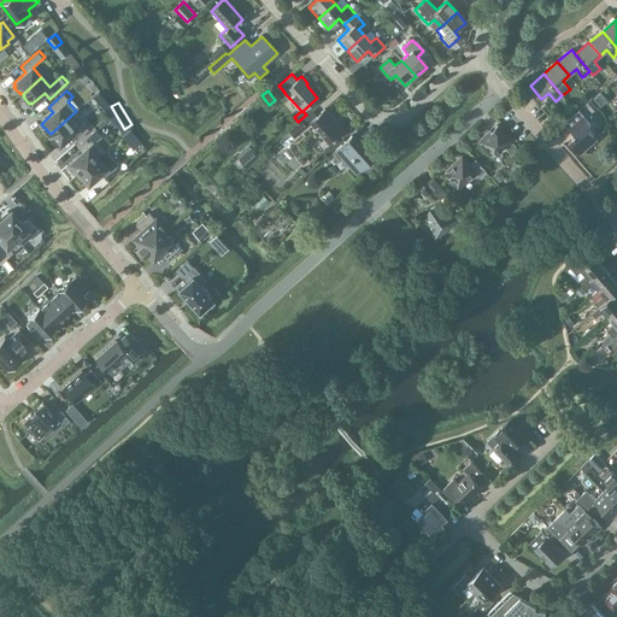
[(324,109),(310,122),(330,145),(323,150),(327,154),(340,144),(334,137),(341,130),(331,119),(333,118),(324,109)]
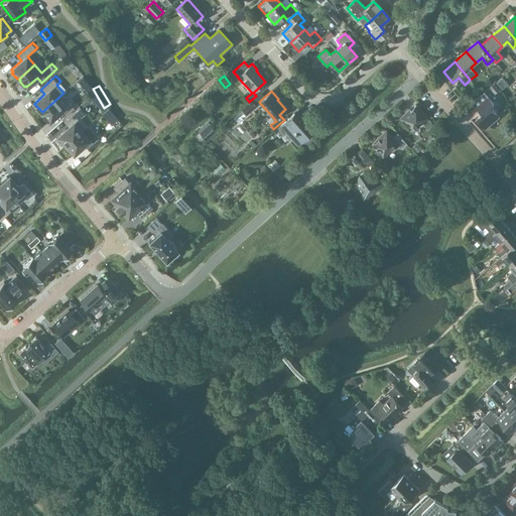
[(501,116),(492,106),(495,103),(489,97),(485,92),(473,103),(483,113),(477,118),(486,129),(501,116)]
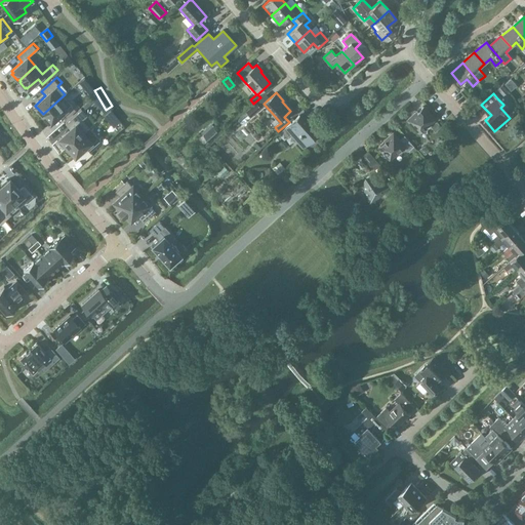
[(65,94),(43,114),(50,122),(61,113),(66,118),(75,110),(70,104),(66,108),(58,101),(65,94)]
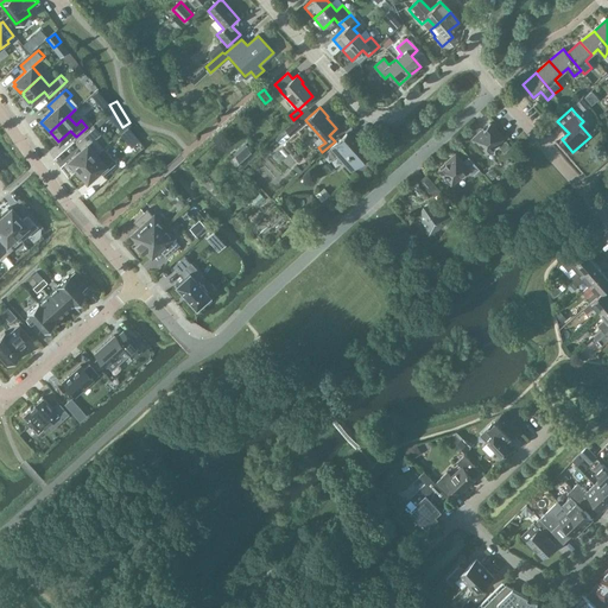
[(290,134),(301,126),(296,120),(285,128),(290,134)]
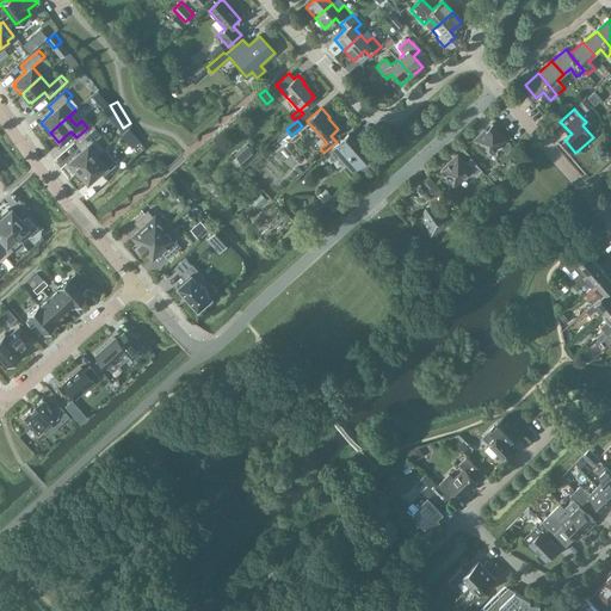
[(492,124),(475,140),(487,154),(505,139),(492,124)]
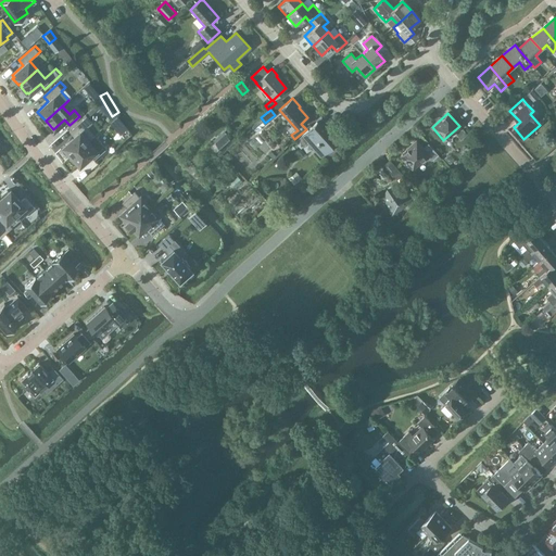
[(71,154),(72,155),(95,135),(87,126),(91,122),(86,116),(70,131),(74,137),(63,147),(65,148),(63,149),(70,155),(71,154)]
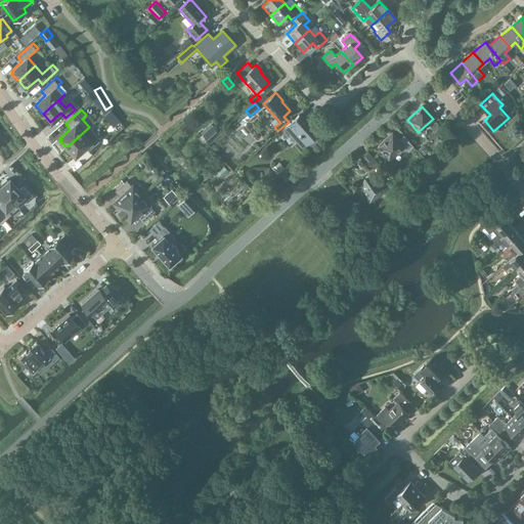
[(299,116),(280,131),(287,137),(290,134),(302,146),(317,133),(304,119),(302,120),(299,116)]
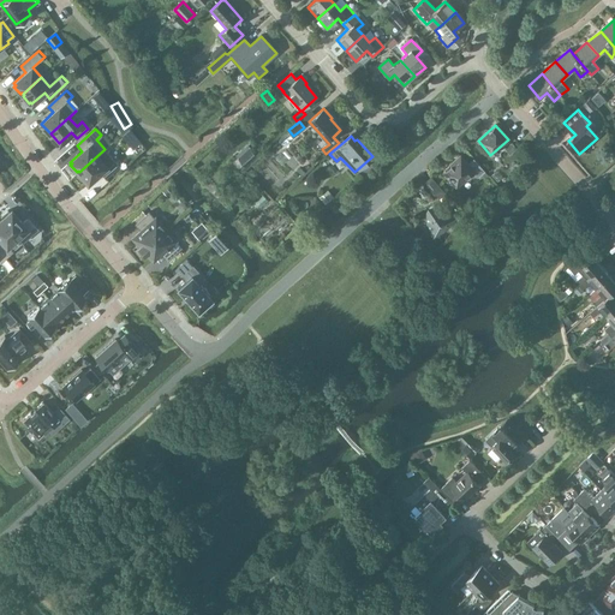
[(65,144),(55,153),(64,162),(72,154),(65,144)]
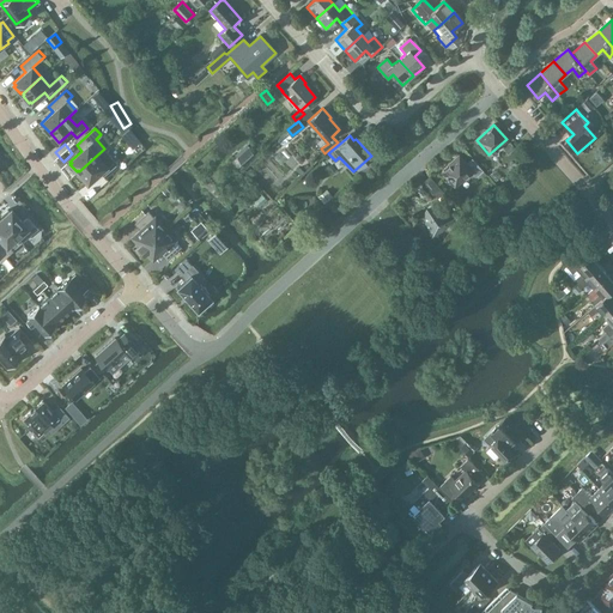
[(247,145),(235,156),(246,167),(256,156),(247,145)]
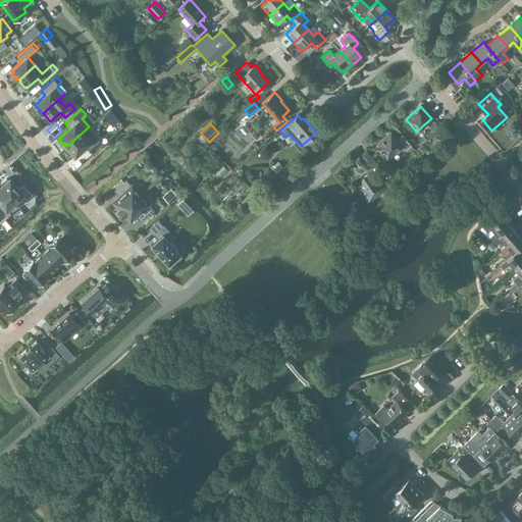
[(89,127),(89,126),(67,146),(68,147),(67,148),(72,154),(73,153),(74,155),(86,145),(90,150),(99,142),(94,137),(90,141),(83,133),(89,127)]
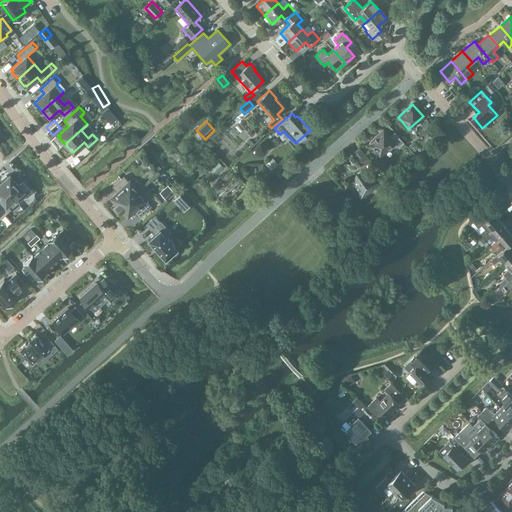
[(398,147),(403,143),(394,133),(389,137),(383,130),(368,143),(379,155),(393,142),(398,147)]
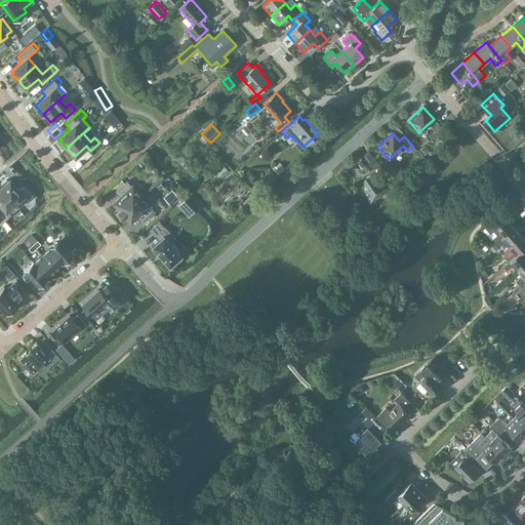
[(369,145),(363,149),(369,156),(374,152),(369,145)]
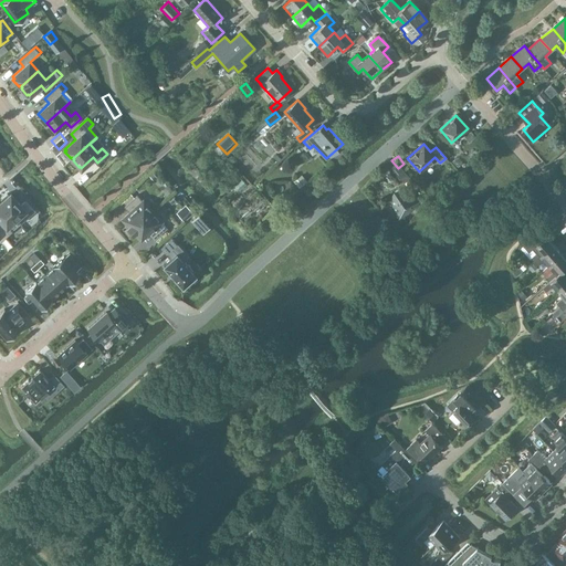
[(394,174),(402,182),(408,177),(400,168),(394,174)]
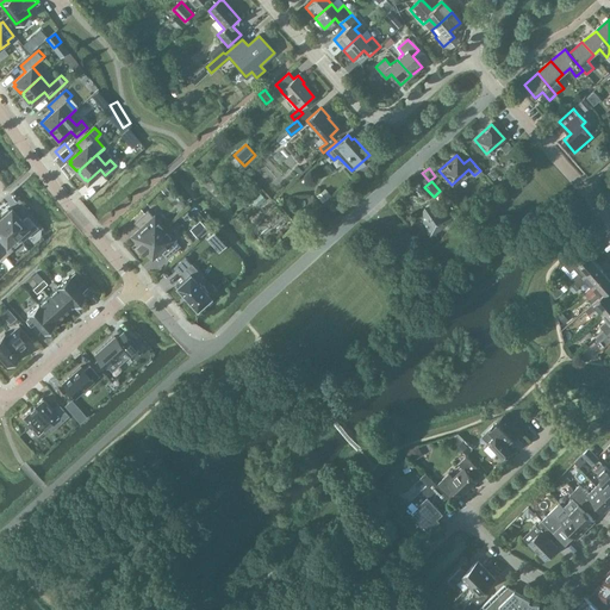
[(253,193),(260,203),(269,195),(262,186),(253,193)]
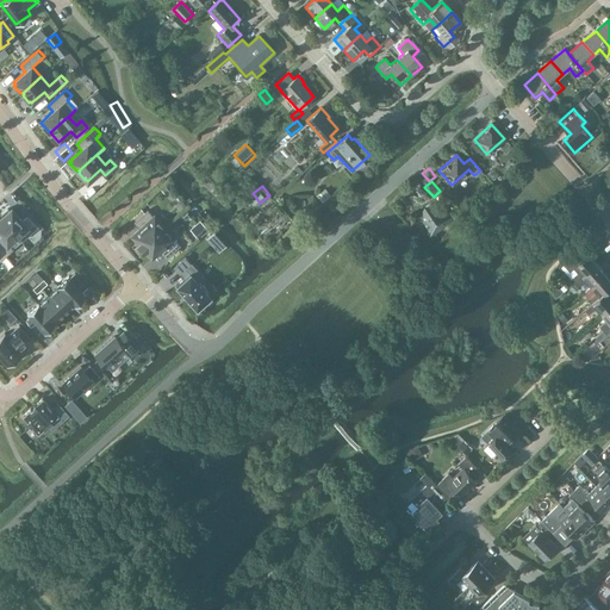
[(435,204),(422,215),(424,228),(440,232),(449,224),(446,207),(435,204)]
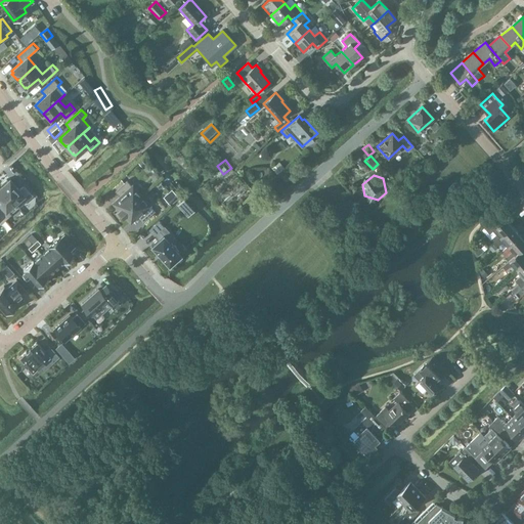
[(8,180),(6,179),(1,184),(2,186),(1,186),(18,207),(33,194),(24,185),(18,189),(9,179),(8,180)]
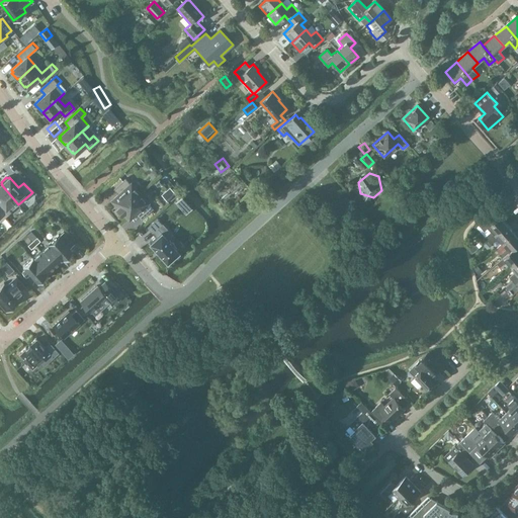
[(119,211),(140,192),(131,183),(131,184),(125,178),(114,188),(118,194),(111,200),(117,207),(116,208),(119,211)]
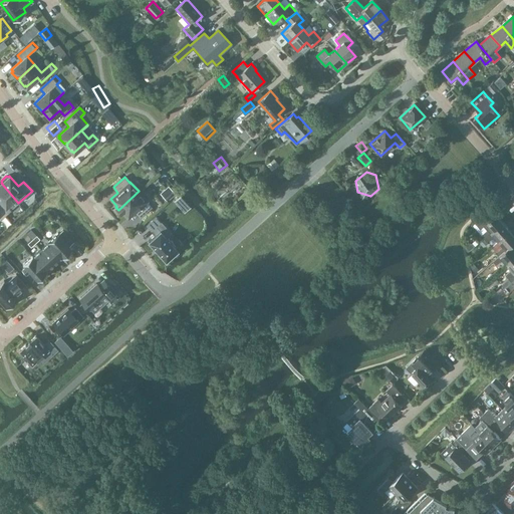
[(14,199),(1,183),(0,184),(0,199),(2,201),(0,202),(0,209),(5,215),(10,210),(6,206),(14,199)]
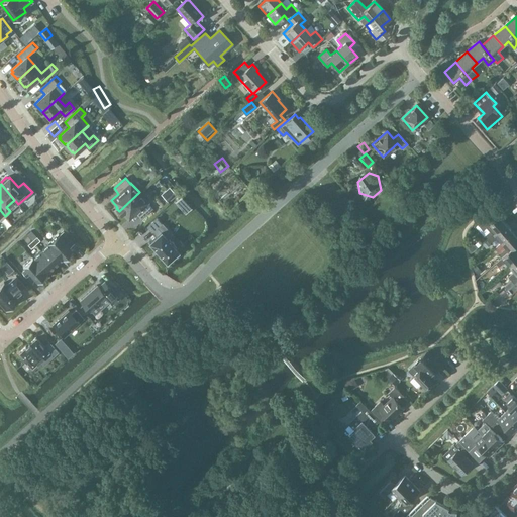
[(164,197),(169,202),(177,195),(172,190),(164,197)]
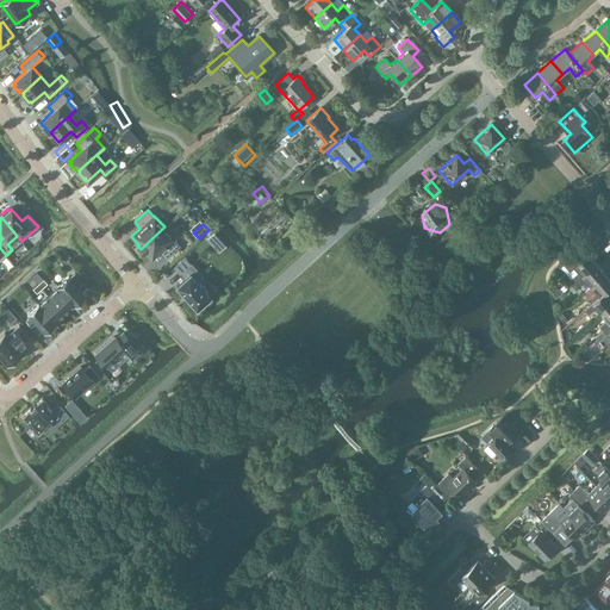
[(165,226),(141,249),(144,253),(145,251),(153,259),(161,251),(166,257),(180,246),(174,240),(175,238),(165,226)]
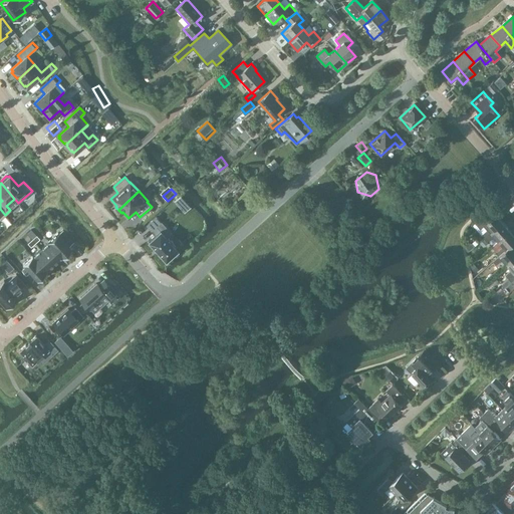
[(484,239),(503,223),(496,214),(491,209),(486,214),(476,222),(481,228),(483,226),(487,231),(482,236),(484,239)]
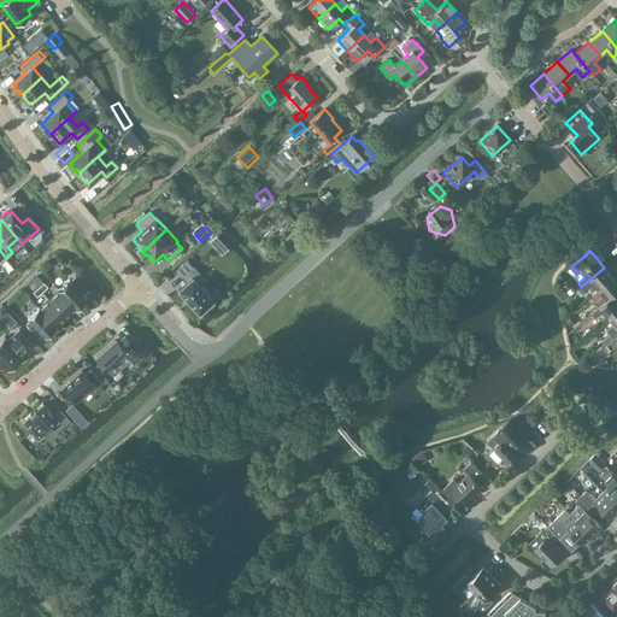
[(200,285),(193,276),(192,276),(187,271),(193,265),(187,259),(176,270),(181,276),(182,275),(187,281),(178,288),(177,289),(178,289),(186,298),(187,299),(191,303),(191,304),(198,311),(199,312),(200,311),(212,300),(213,299),(212,298),(200,285)]
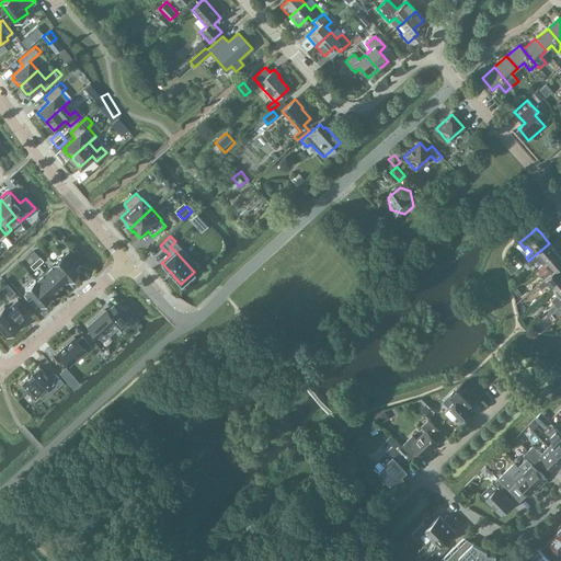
[(528,261),(531,264),(538,259),(542,265),(558,253),(549,243),(528,261)]
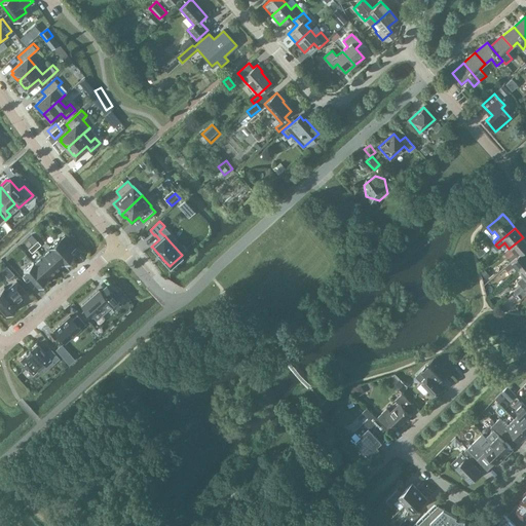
[(49,247),(50,247),(64,262),(65,263),(74,255),(71,251),(75,247),(65,234),(60,238),(60,237),(49,247)]
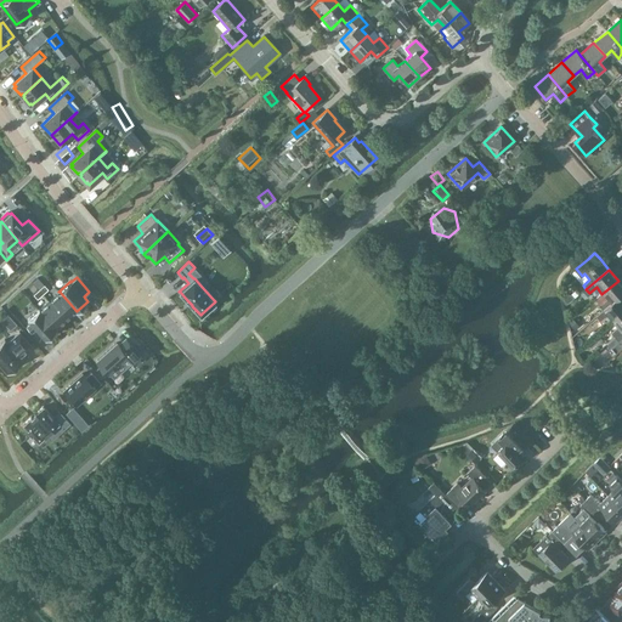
[(621,284),(618,281),(601,294),(595,300),(600,306),(604,311),(620,298),(621,295),(621,284)]
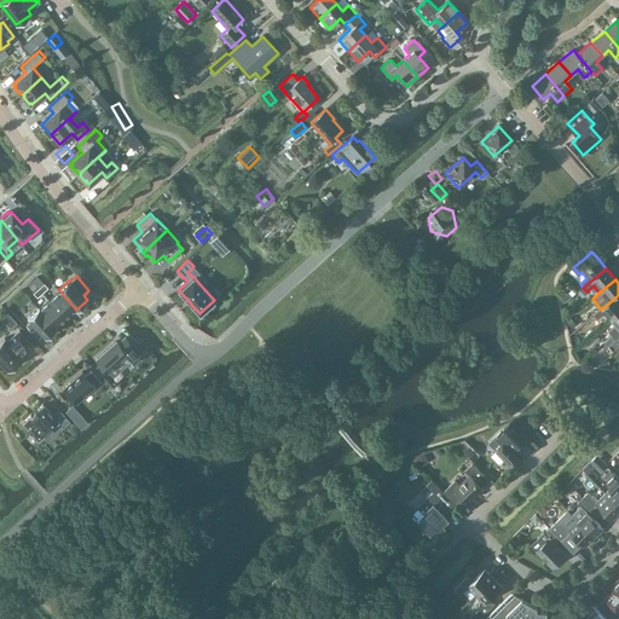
[(59,290),(50,300),(65,318),(75,308),(59,290)]
